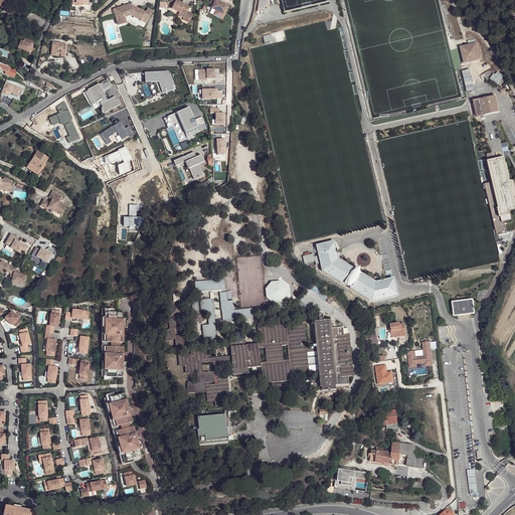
[(183,0),(171,0),(171,3),(176,5),(174,10),(182,13),(187,15),(186,18),(185,20),(192,22),(195,14),(189,11),(191,7),(182,3),(183,0)]
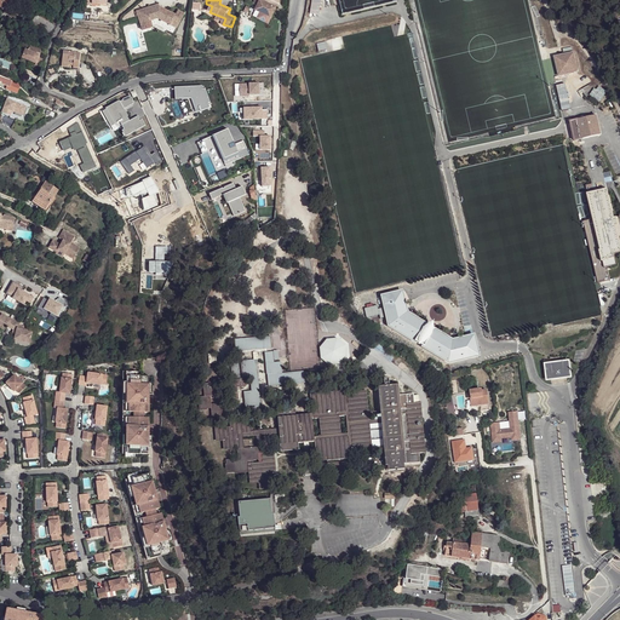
[(263,0),(254,0),(253,4),(257,5),(254,10),(270,18),(276,7),(263,1),(263,0)]
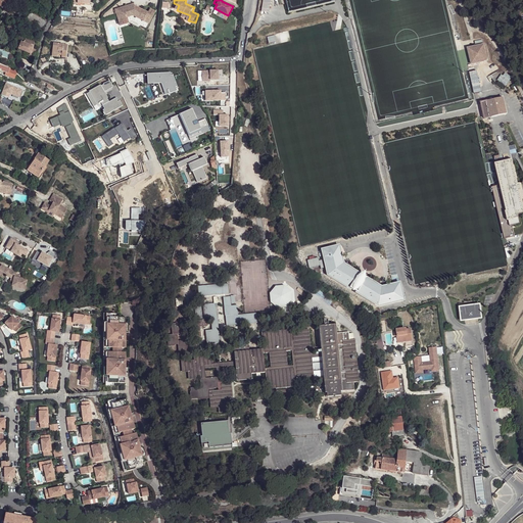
[(263,0),(260,10),(269,12),(270,0),(263,0)]
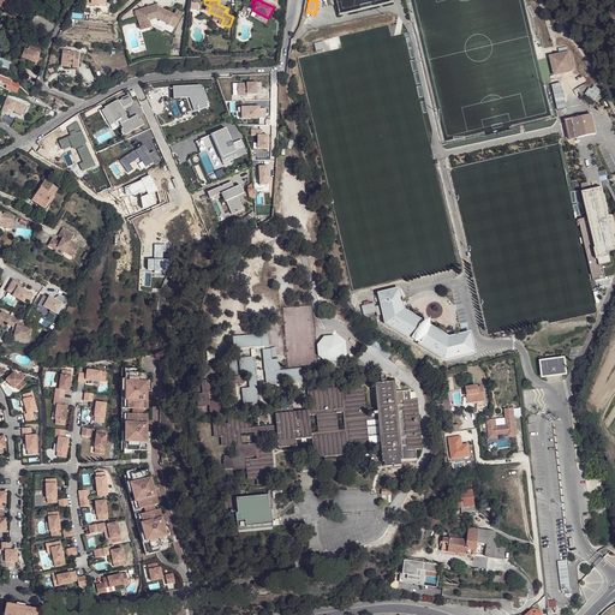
[(157,5),(136,11),(139,23),(149,21),(156,18),(168,25),(169,24),(175,28),(183,16),(177,12),(173,16),(157,7),(157,5)]
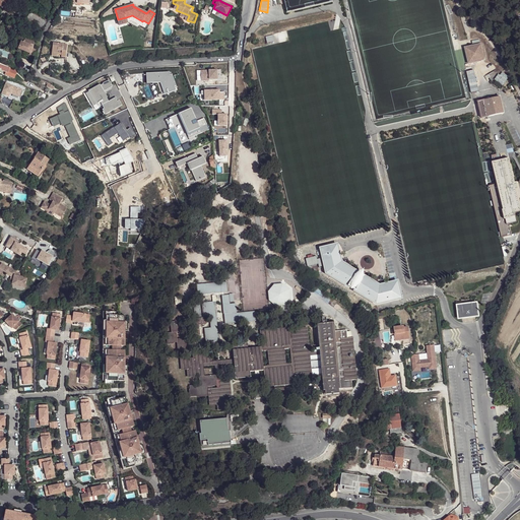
[(42,20),(43,17),(34,12),(33,15),(29,13),(25,21),(42,30),(46,22),(42,20)]
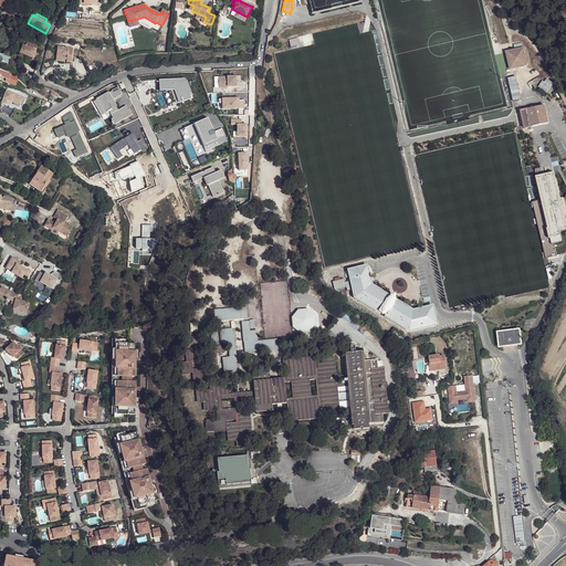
[(43,49),(28,42),(27,45),(23,44),(20,52),(31,58),(31,60),(37,62),(43,49)]
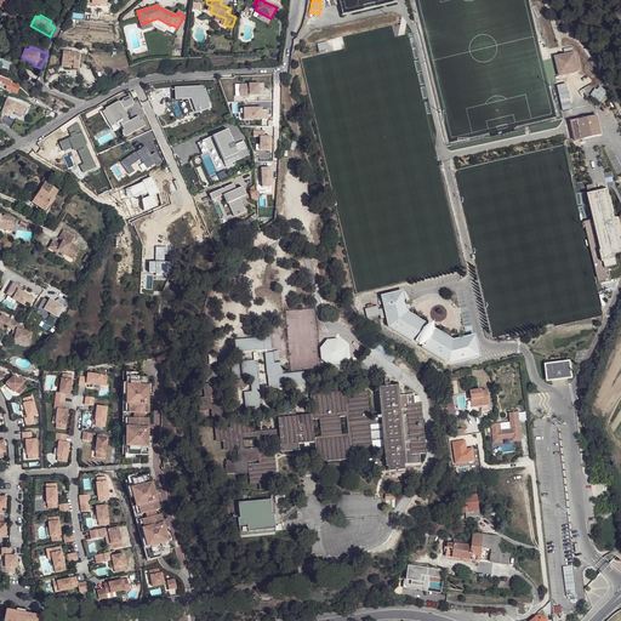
[(58,64),(66,66),(70,66),(69,68),(75,69),(77,53),(60,51),(58,64)]
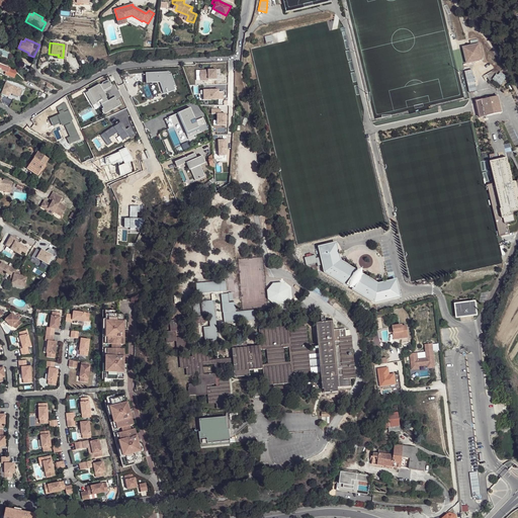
[(480,45),(462,48),(466,65),(483,61),(480,45)]
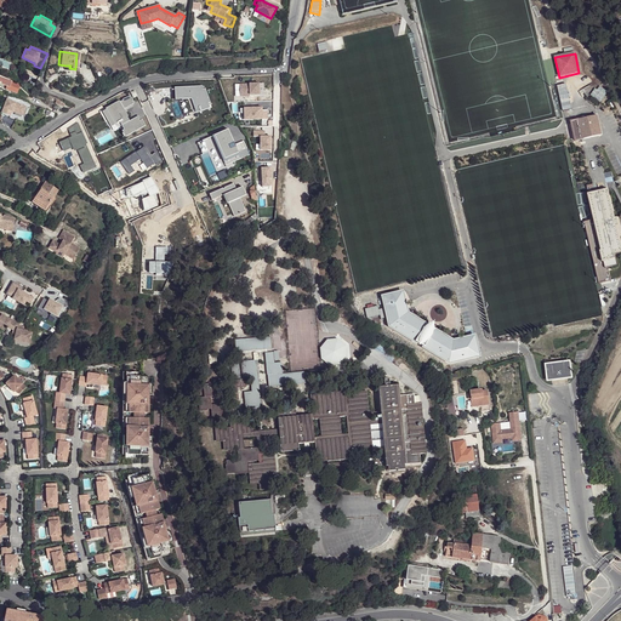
[(11,80),(3,77),(0,80),(0,85),(7,89),(11,80)]
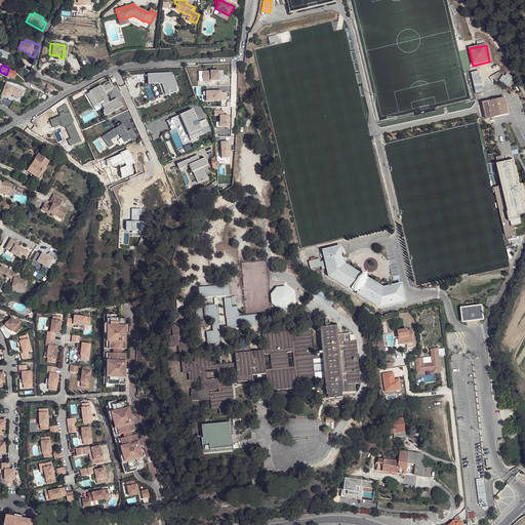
[(223,71),(203,71),(203,81),(226,81),(226,77),(223,77),(223,71)]
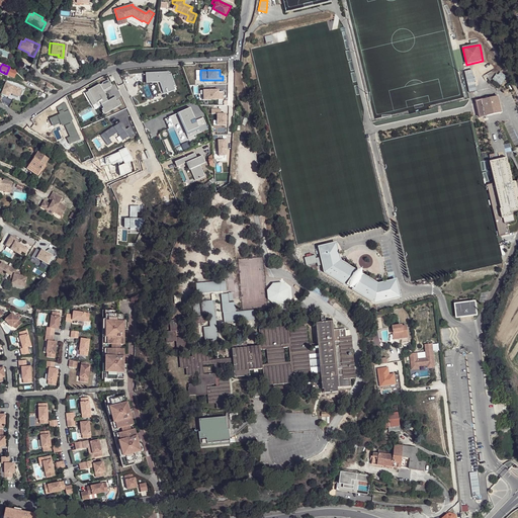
[(501,86),(507,77),(499,71),(493,80),(501,86)]
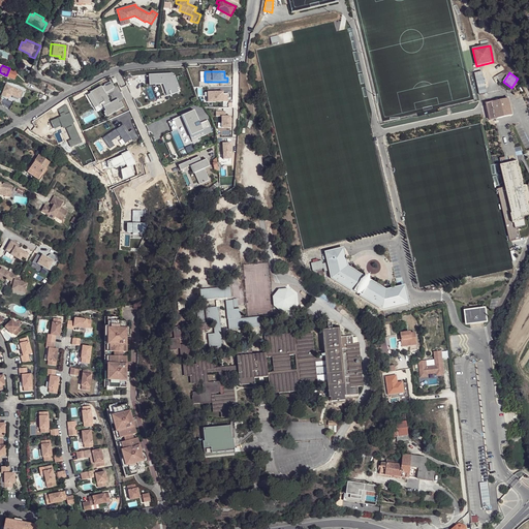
[(170,73),(147,74),(147,85),(161,84),(165,95),(177,91),(170,73)]
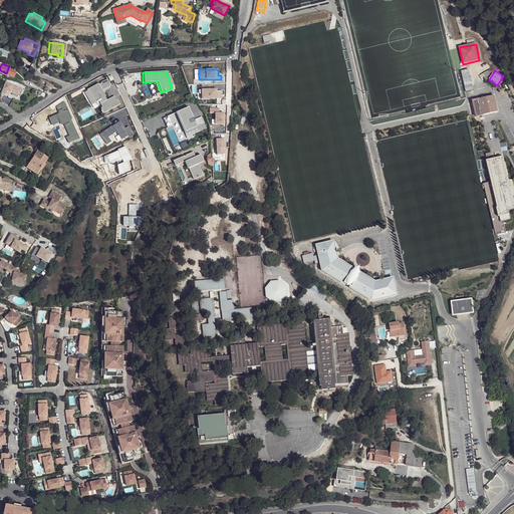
[(470,72),(462,73),(465,91),(473,90),(470,72)]
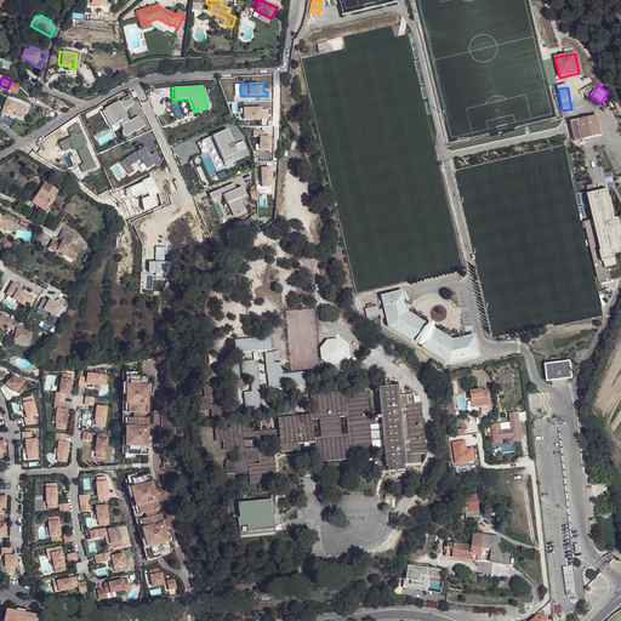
[(130,96),(101,110),(113,131),(121,125),(124,130),(123,131),(126,137),(146,125),(143,119),(141,120),(138,115),(130,120),(124,108),(135,104),(130,96)]
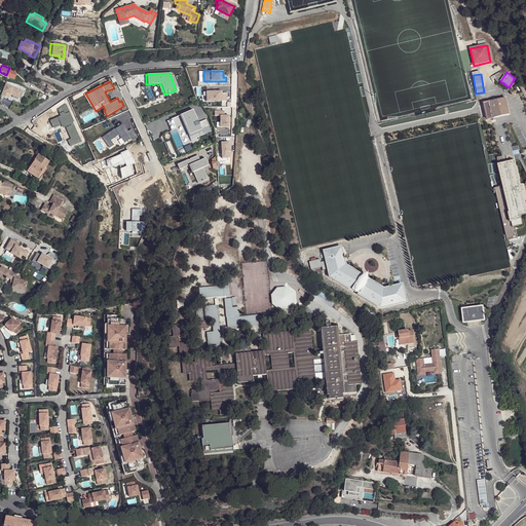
[(6,84),(2,96),(9,99),(10,95),(20,98),(23,90),(6,84)]
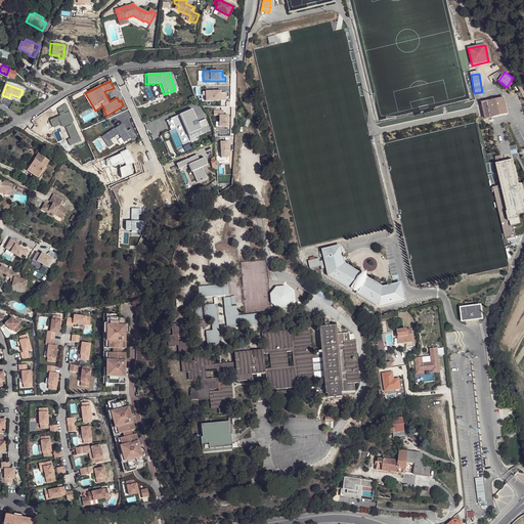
[(221,90),(205,91),(205,101),(225,101),(225,93),(221,93),(221,90)]
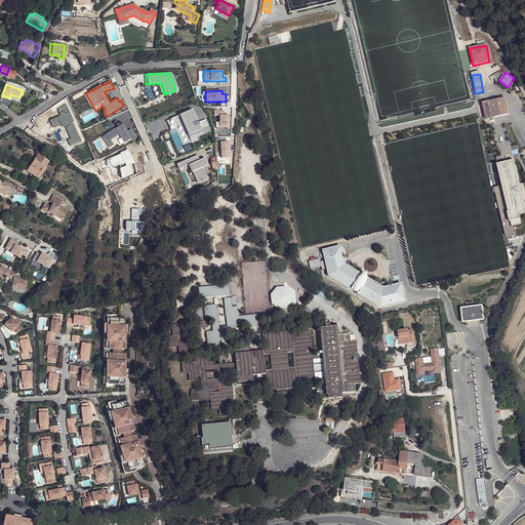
[(505,98),(488,102),(492,118),(509,115),(505,98)]
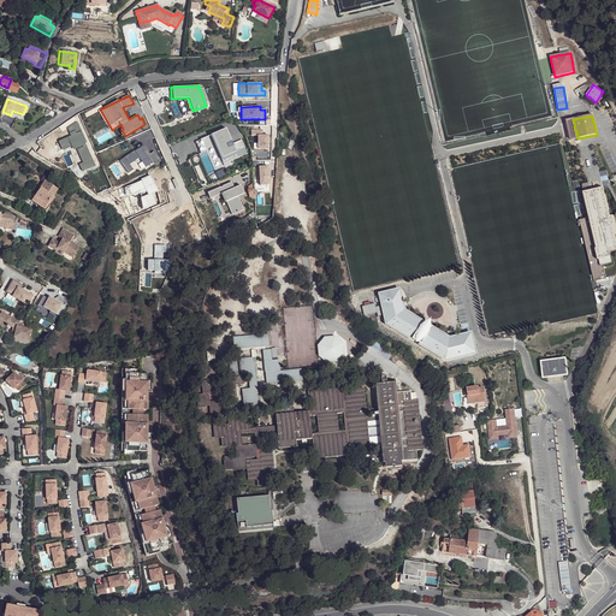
[(77,123),(67,129),(70,136),(59,141),(63,150),(72,147),(73,150),(77,148),(83,164),(80,165),(82,172),(95,167),(84,144),(87,143),(77,123)]
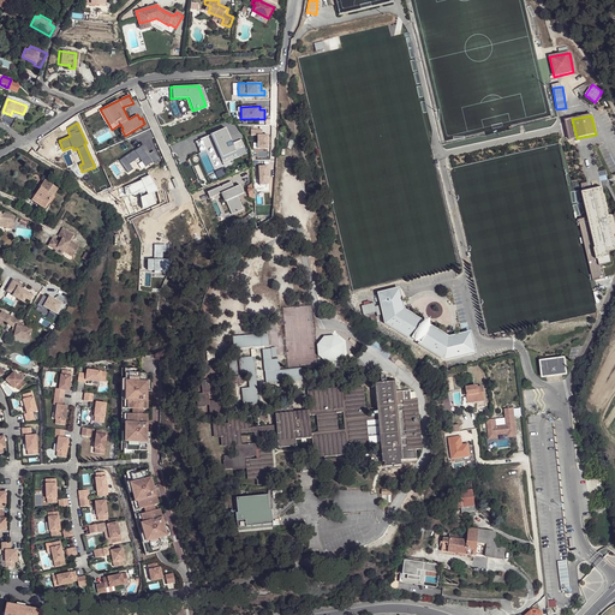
[(261,130),(251,129),(251,136),(257,136),(257,149),(268,149),(268,135),(261,135),(261,130)]
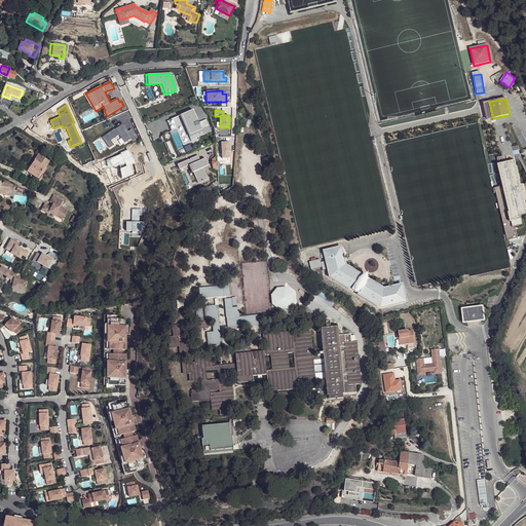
[(193,111),(167,121),(172,130),(168,132),(177,150),(184,146),(183,143),(211,132),(207,120),(199,124),(193,111)]
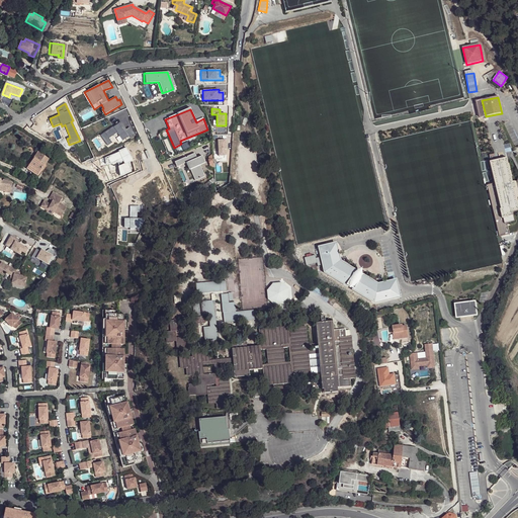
[(118,121),(98,136),(105,145),(109,143),(106,138),(114,133),(120,140),(126,136),(127,138),(133,135),(127,126),(123,130),(118,121)]
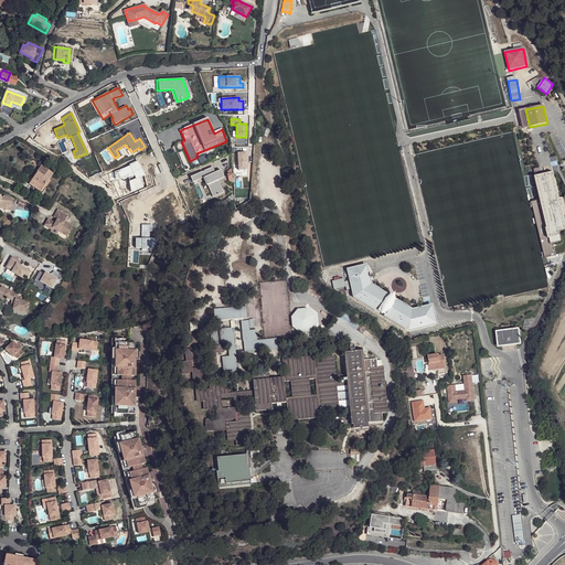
[(247,152),(237,152),(238,170),(247,170),(247,152)]
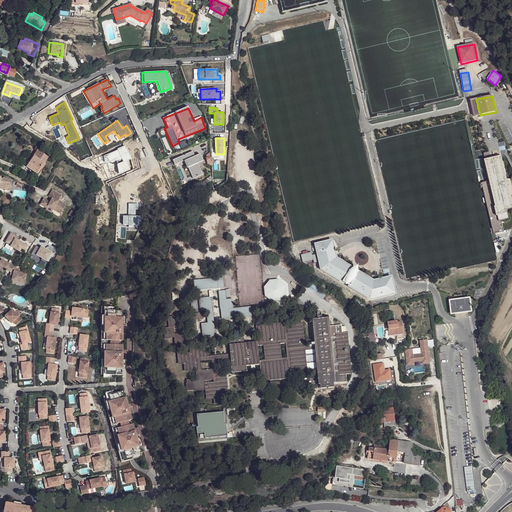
[(41,167),(44,163),(48,157),(37,150),(27,165),(38,172),(41,167)]
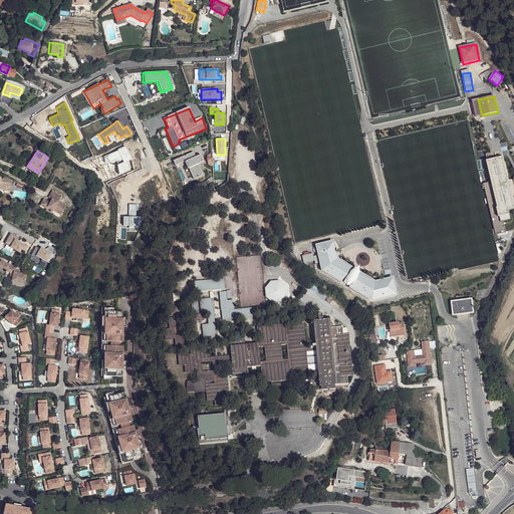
[(194,153),(174,161),(176,166),(185,162),(188,170),(189,169),(194,179),(203,175),(198,164),(204,162),(200,155),(195,157),(194,153)]
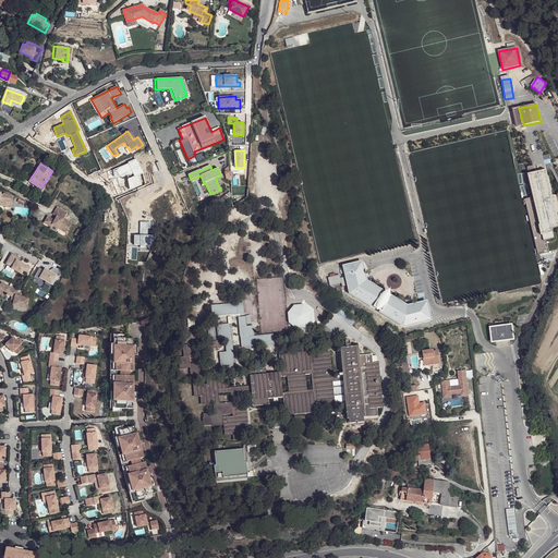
[(548,171),(530,176),(542,226),(541,227),(544,242),(555,239),(554,233),(555,232),(555,229),(557,228),(557,198),(557,196),(555,197),(548,171)]
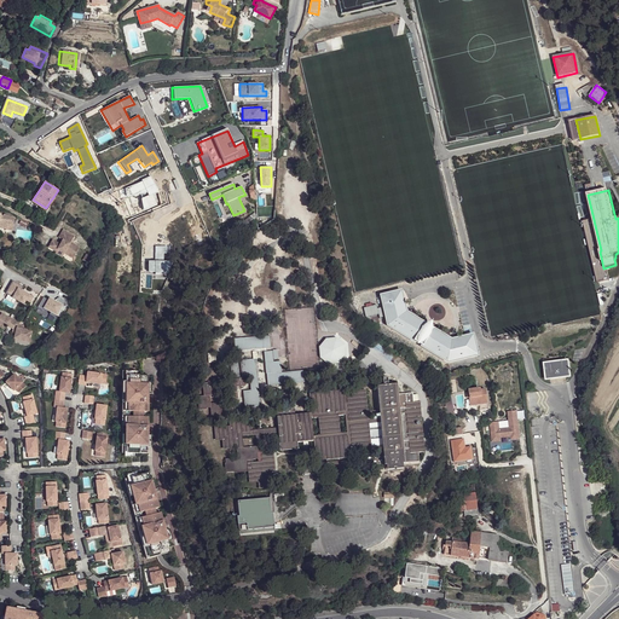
[(44,212),(46,208),(33,200),(32,202),(44,212)]
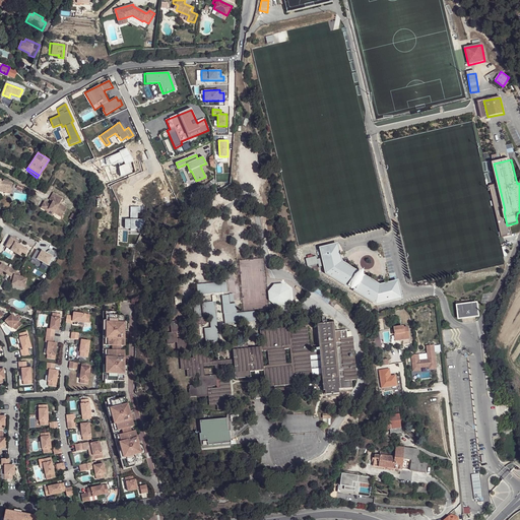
[(0,191),(6,193),(6,192),(7,189),(12,190),(14,184),(4,181),(4,182),(2,182),(2,180),(0,179),(0,191)]
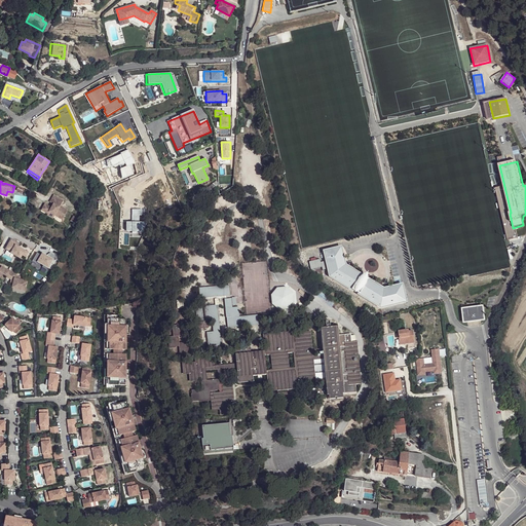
[(62,221),(67,212),(60,208),(63,202),(53,196),(49,203),(52,205),(51,207),(52,208),(51,210),(44,204),(41,211),(47,215),(48,214),(53,217),(62,221)]
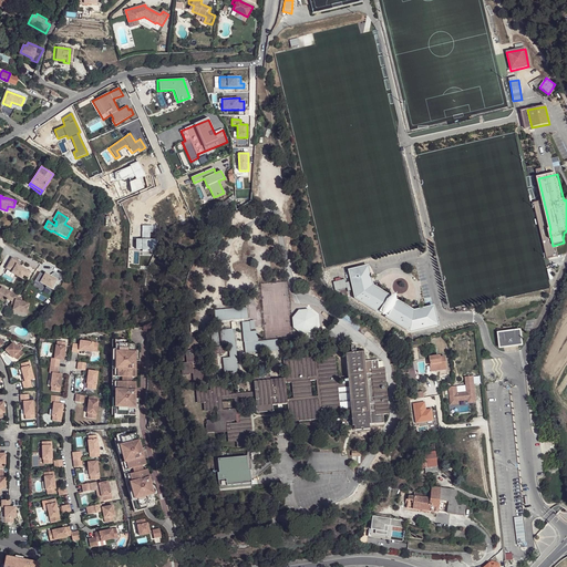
[(157,226),(143,225),(142,239),(136,239),(135,248),(142,249),(142,250),(156,253),(157,226)]
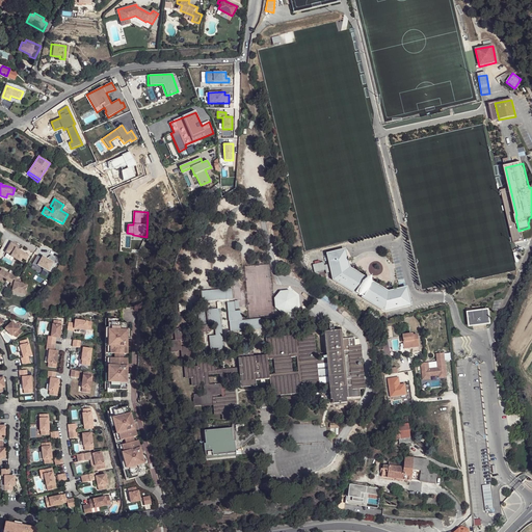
[(21,247),(11,242),(9,246),(11,247),(9,250),(7,249),(5,254),(23,263),(25,263),(29,257),(19,251),(21,247)]
